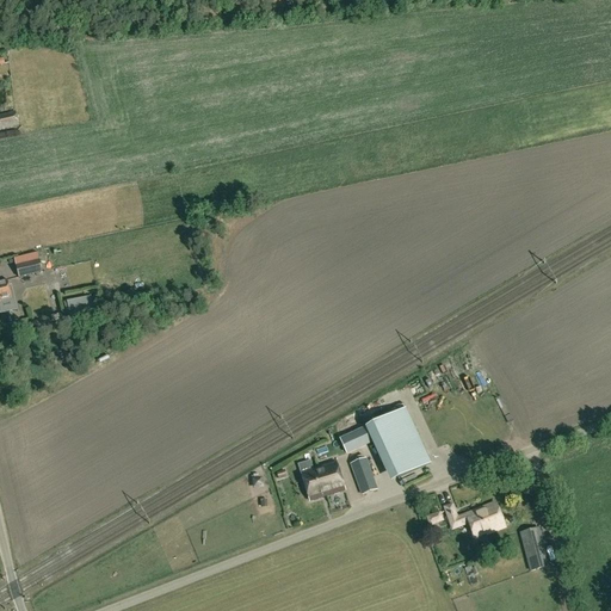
[(0,115),(0,130),(19,127),(16,111),(0,115)]
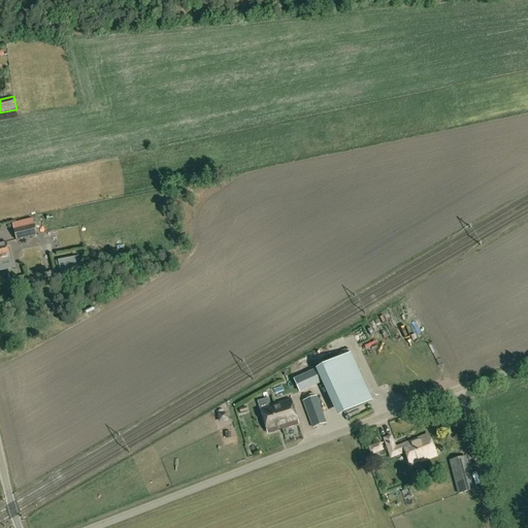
[(22,228),(13,230),(17,239),(36,235),(33,219),(21,222),(22,228)]
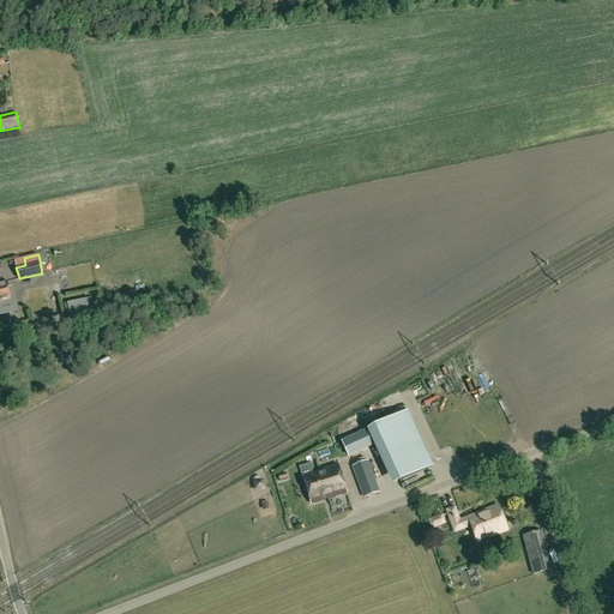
[(0,305),(1,312),(14,309),(7,281),(0,282),(0,305)]
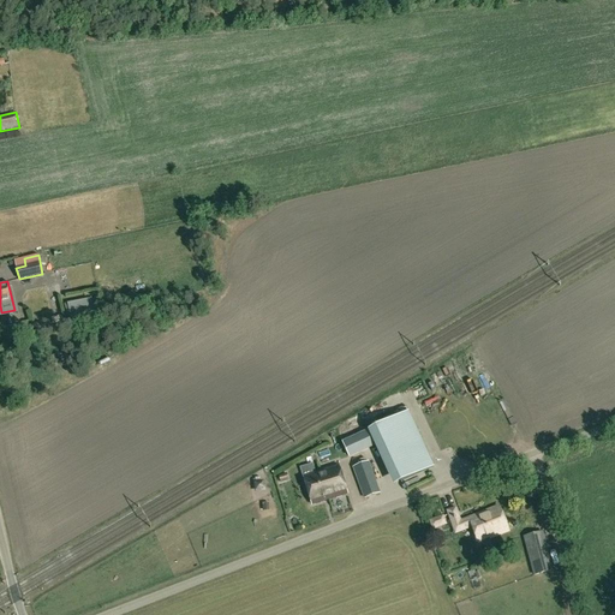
[(16,298),(27,296),(23,281),(13,282),(16,298)]
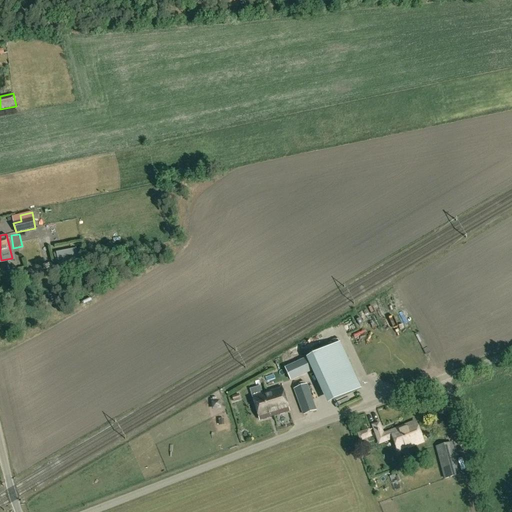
[(327,397),(360,382),(339,334),(305,348),(327,397)]
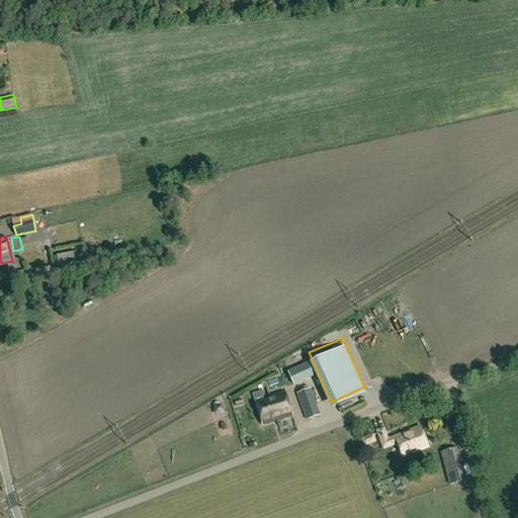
[(294,385),(311,378),(305,365),(288,373),(294,385)]
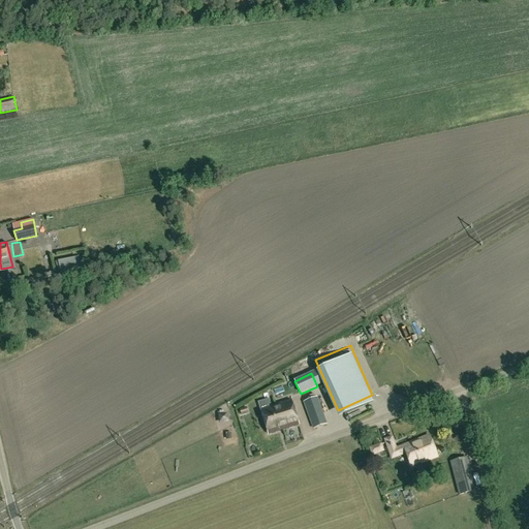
[(287,387),(277,389),(279,399),(289,397),(287,387)]
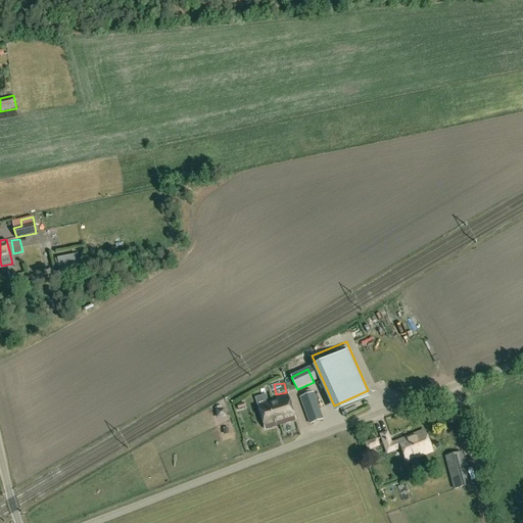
[(258,394),(262,400),(272,393),(269,388),(258,394)]
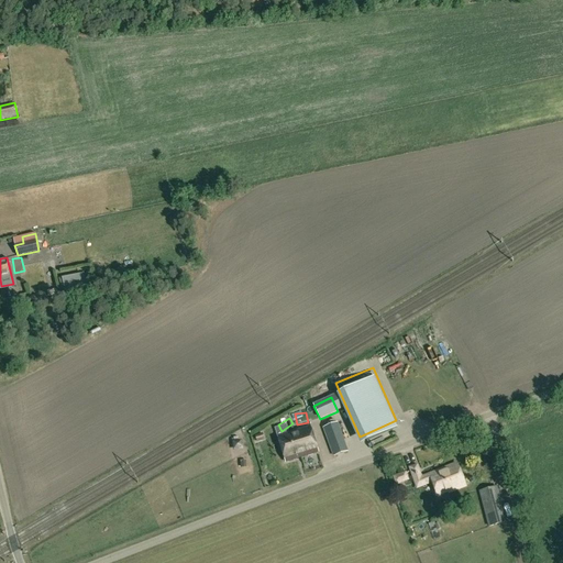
[(334,455),(348,451),(337,422),(323,428),(334,455)]
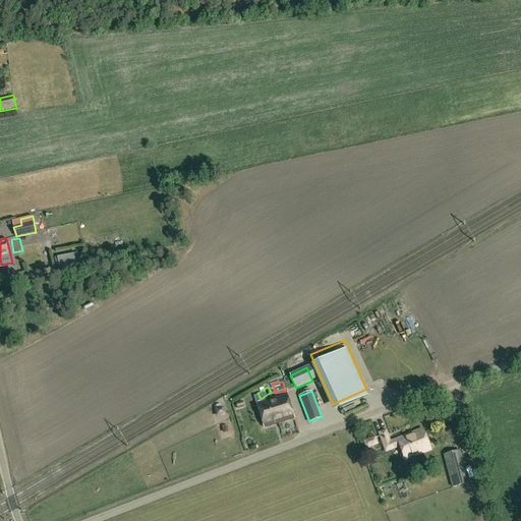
[(264,426),(294,417),(287,395),(256,404),(264,426)]
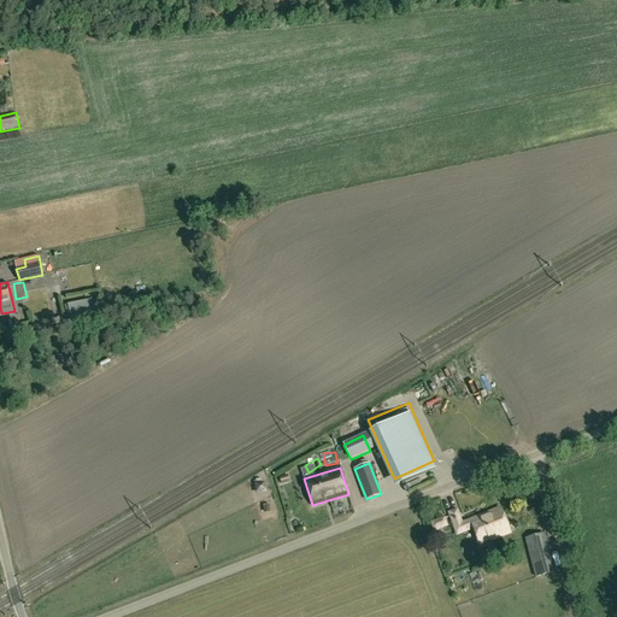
[(280,477),(283,485),(293,481),(289,472),(280,477)]
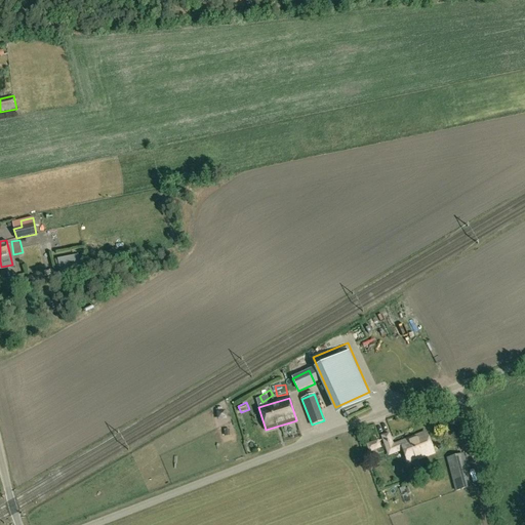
[(408,462),(434,453),(426,433),(392,445),(388,434),(381,436),(389,454),(403,448),(408,462)]
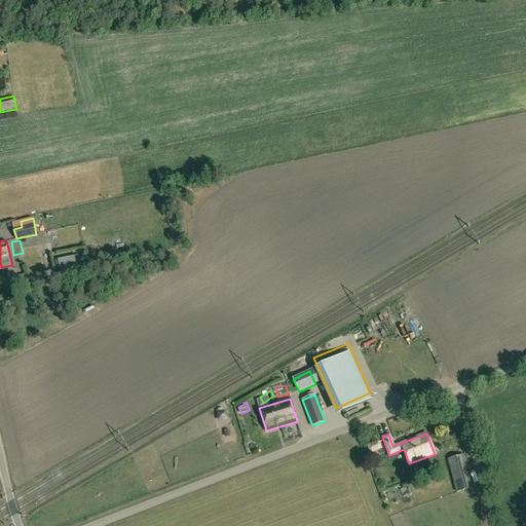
[(373,444),(376,452),(382,450),(380,442),(373,444)]
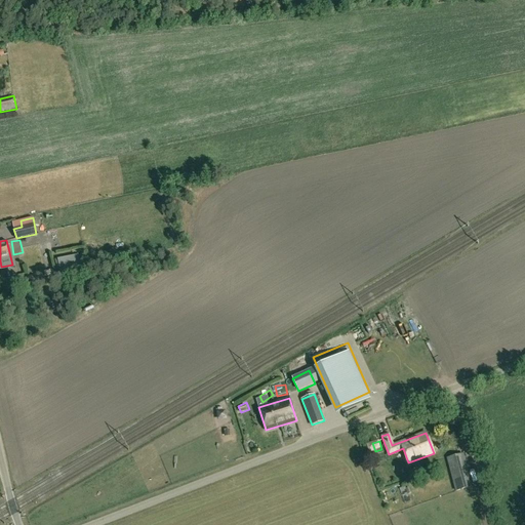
[(456,490),(468,487),(459,455),(447,458),(456,490)]
